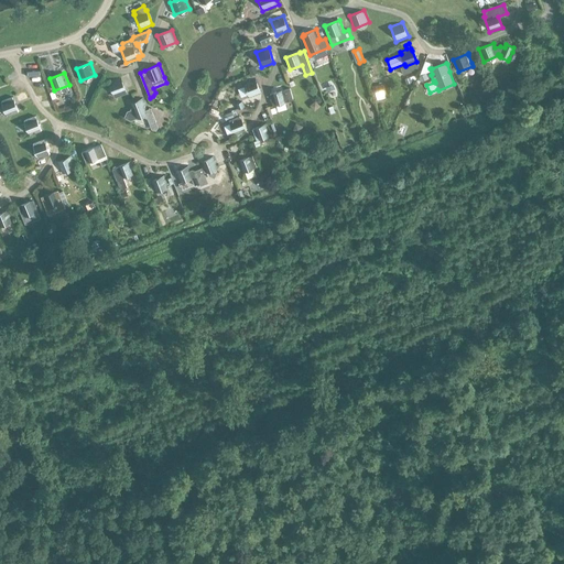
[(115,97),(127,93),(121,77),(108,82),(115,97)]
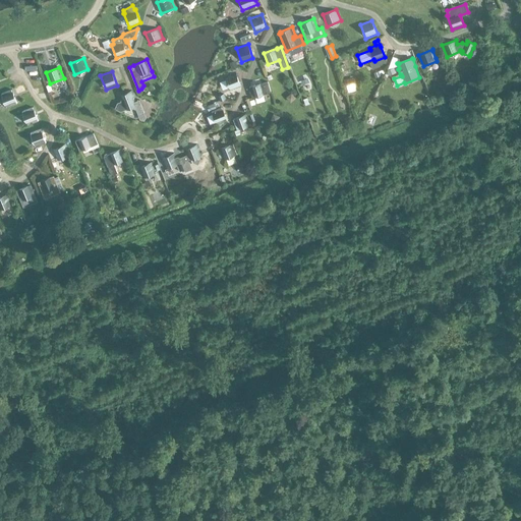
[(241,85),(236,72),(225,76),(230,91),(241,85)]
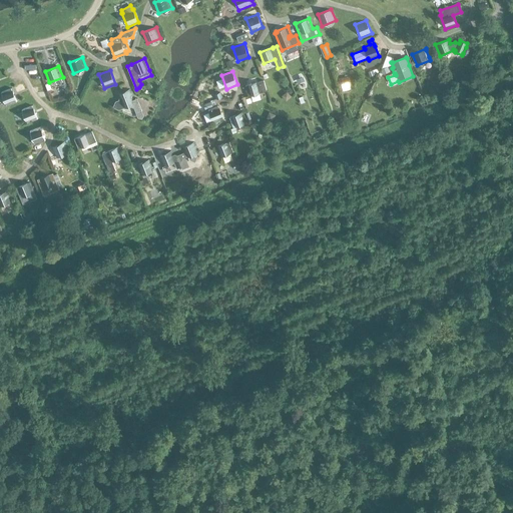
[(260,82),(260,81),(245,85),(248,96),(263,92),(267,91),(264,80),(260,82)]
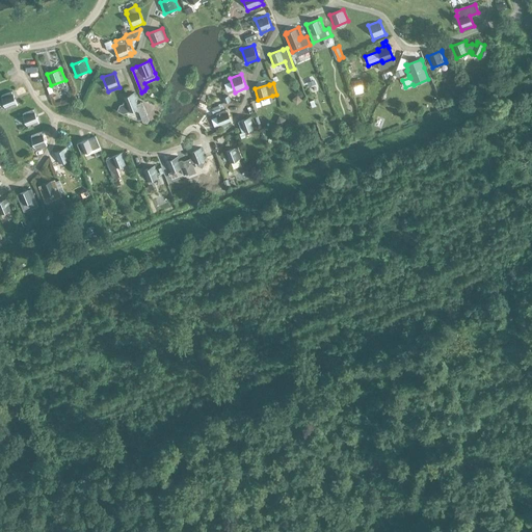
[(12,91),(1,96),(6,110),(18,105),(12,91)]
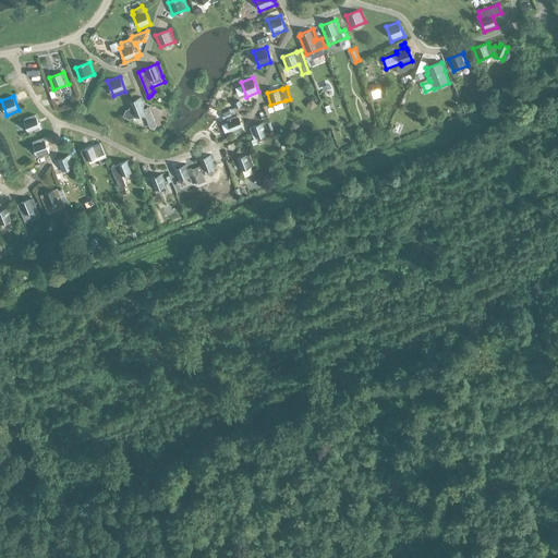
[(146,108),(142,97),(128,102),(130,108),(125,110),(122,117),(129,120),(133,118),(134,119),(142,116),(146,118),(153,116),(149,107),(146,108)]
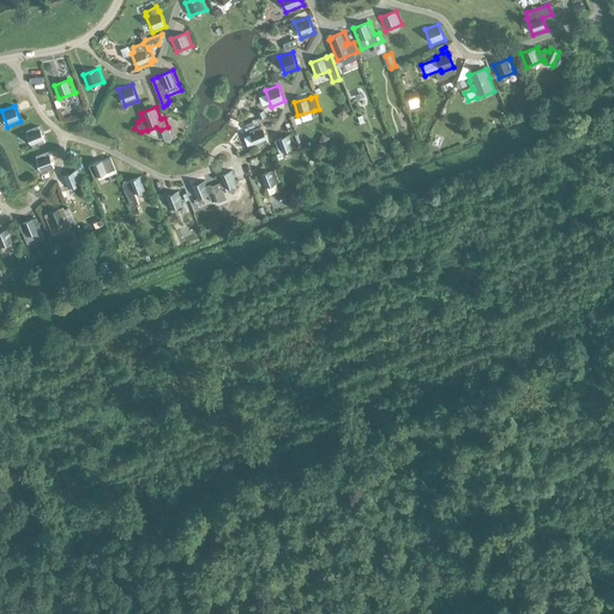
[(410,128),(417,125),(410,109),(402,113),(410,128)]
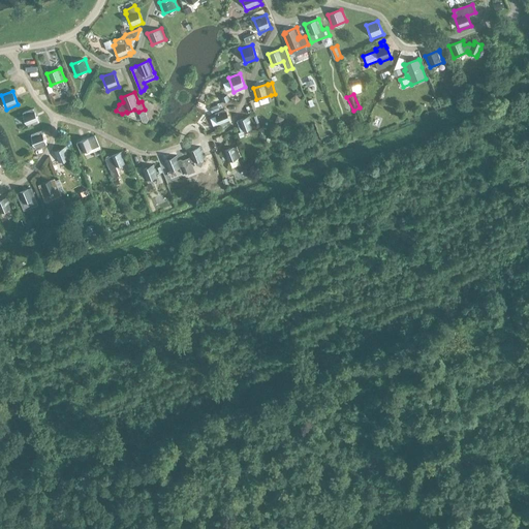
[(34,109),(22,113),(28,127),(39,122),(34,109)]
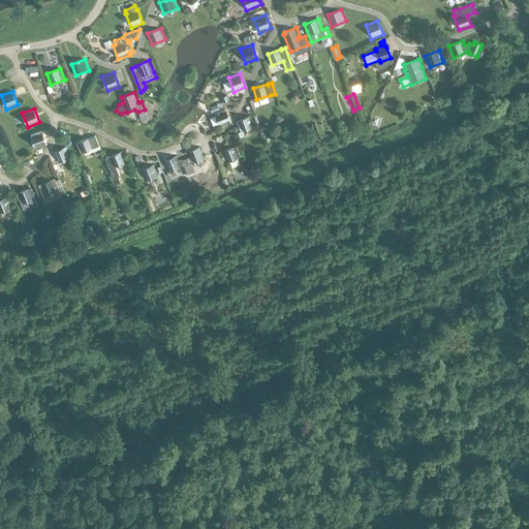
[(225,109),(214,113),(220,127),(231,122),(225,109)]
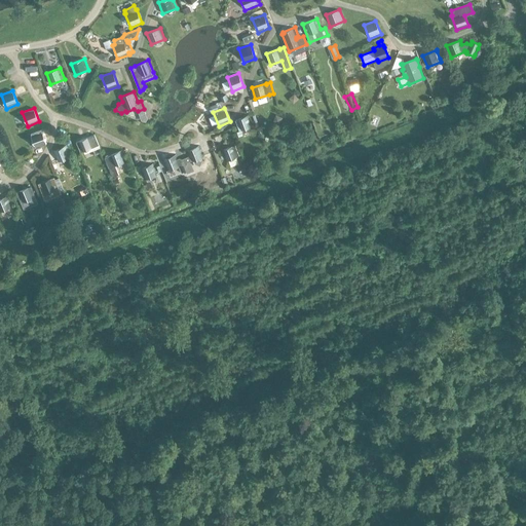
[(254,126),(249,114),(235,119),(239,132),(254,126)]
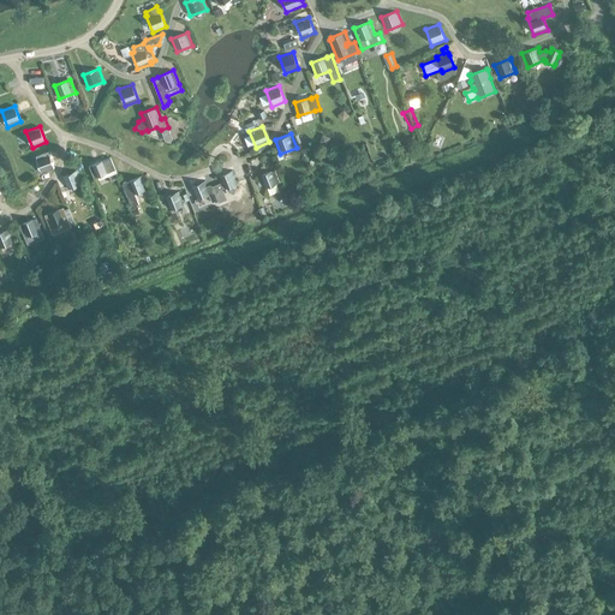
[(55,168),(49,153),(35,157),(41,173),(55,168)]
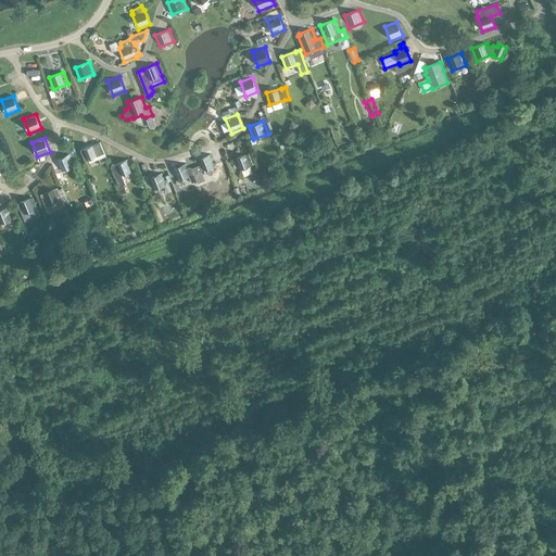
[(104,153),(100,142),(96,144),(95,143),(80,150),(86,162),(103,154),(103,153),(104,153)]
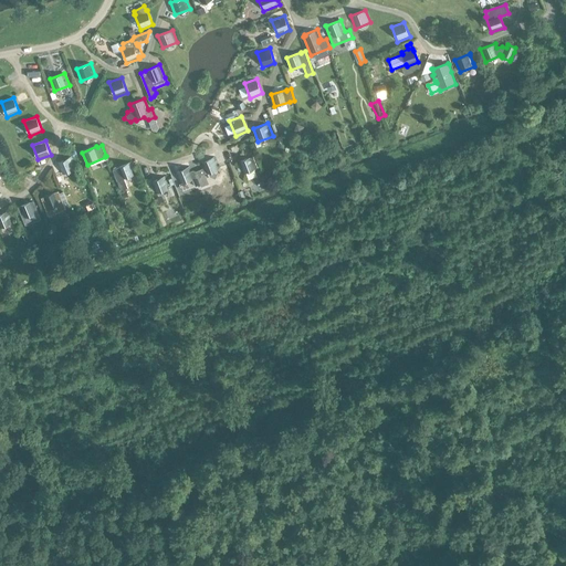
[(76,169),(72,156),(56,163),(62,175),(76,169)]
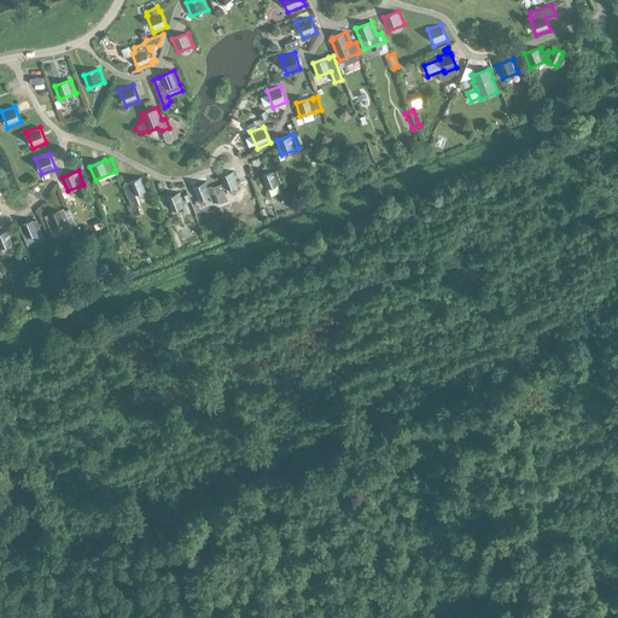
[(219,185),(221,191),(223,190),(223,191),(227,190),(228,193),(239,190),(238,185),(240,185),(234,170),(219,178),(221,184),(219,185)]
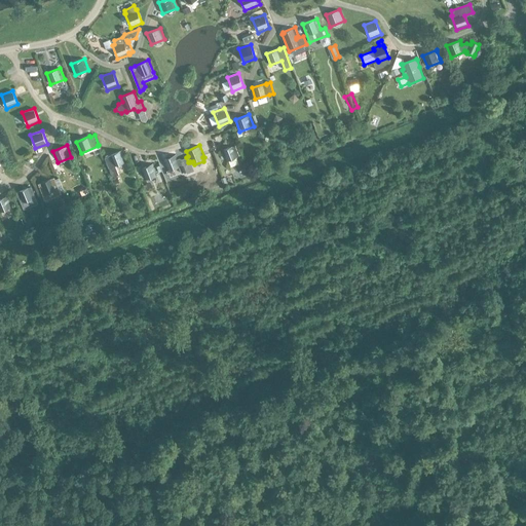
[(239,156),(235,145),(221,150),(226,161),(239,156)]
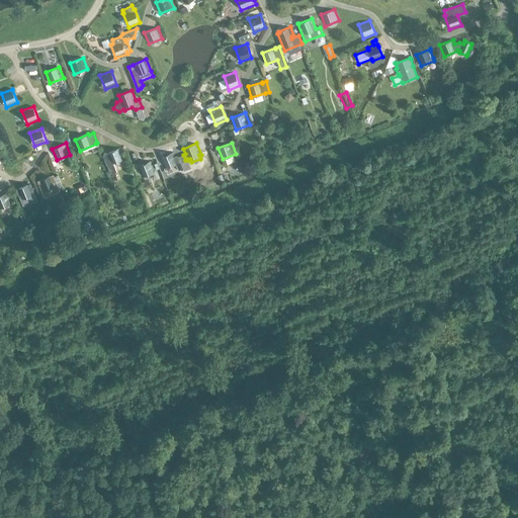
[(113,164),(124,159),(120,148),(106,153),(107,154),(103,155),(110,174),(117,172),(113,164)]
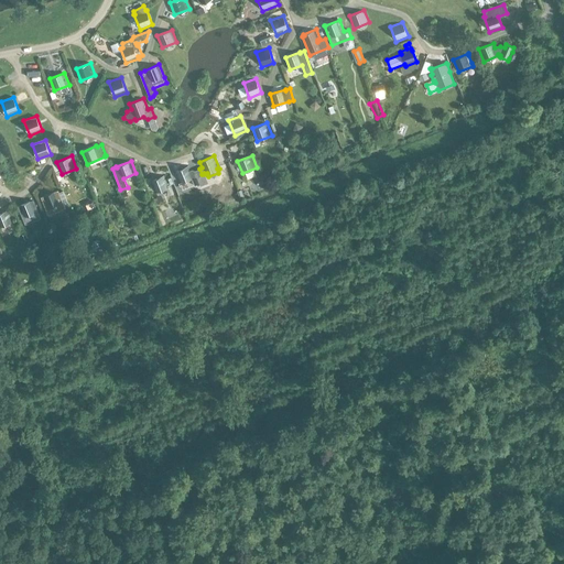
[(194,169),(192,170),(190,165),(174,172),(180,184),(192,179),(195,185),(201,188),(202,186),(199,181),(202,174),(199,169),(196,170),(194,169)]
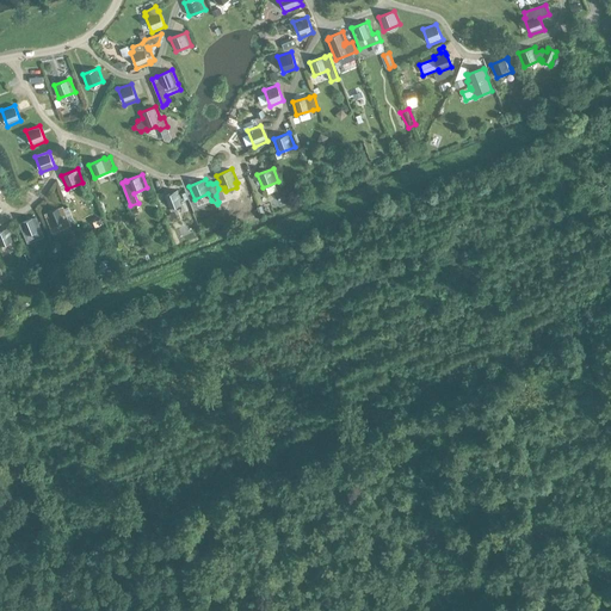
[(184,203),(179,190),(162,196),(168,209),(184,203)]
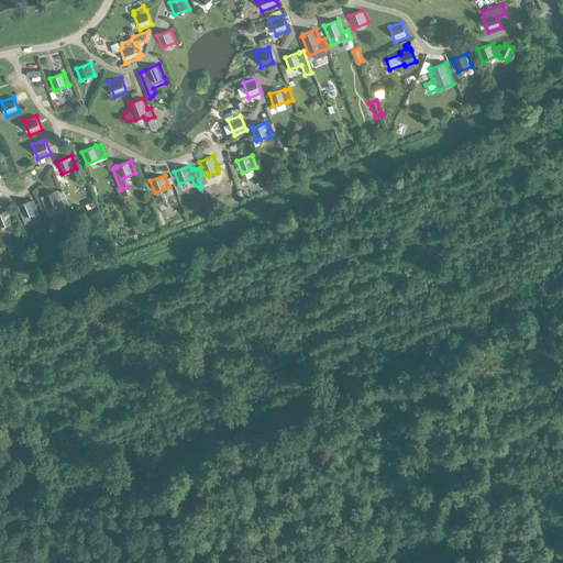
[(57,189),(42,196),(47,208),(62,202),(57,189)]
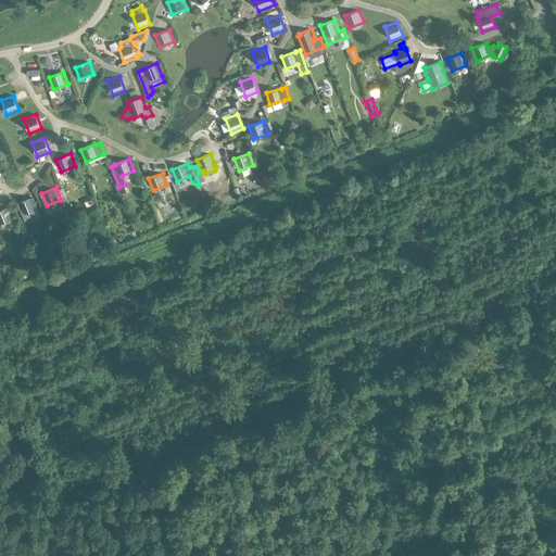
[(33,197),(17,203),(23,215),(22,215),(24,222),(40,215),(37,209),(33,197)]
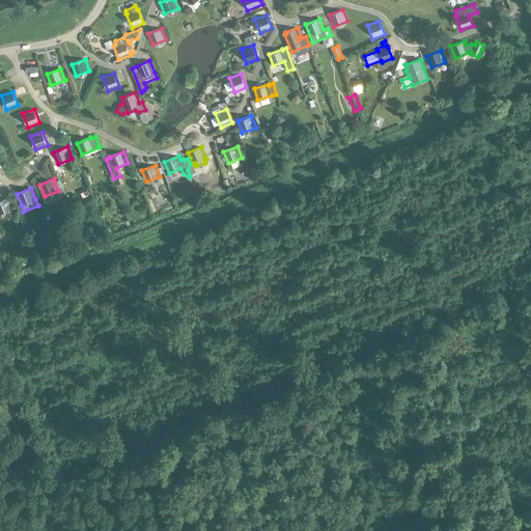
[(0,200),(0,214),(12,210),(8,197),(0,200)]
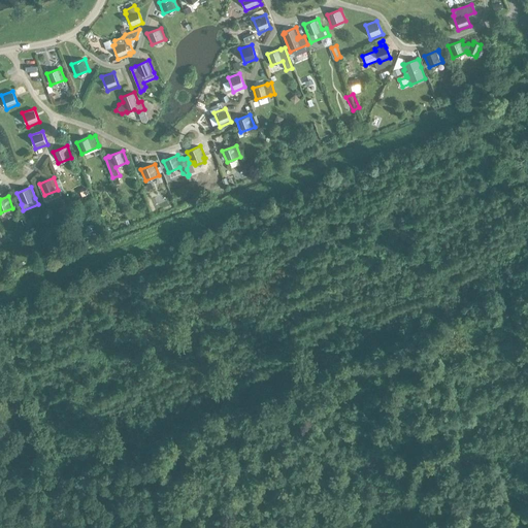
[(87,236),(97,232),(94,224),(84,227),(87,236)]
